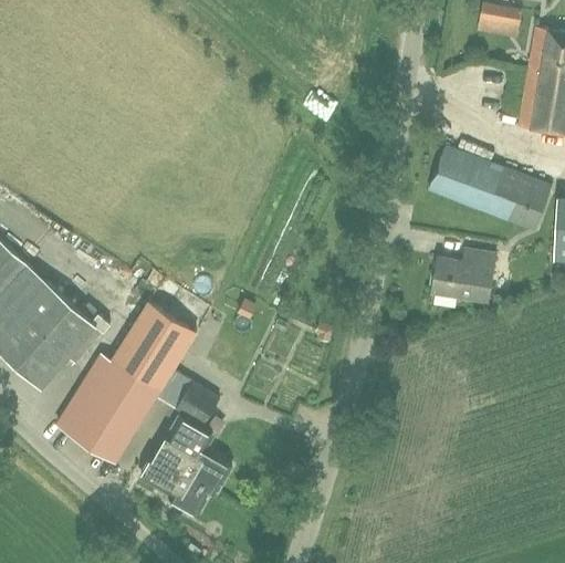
[(518,28),(520,10),(482,4),(479,21),(518,28)]
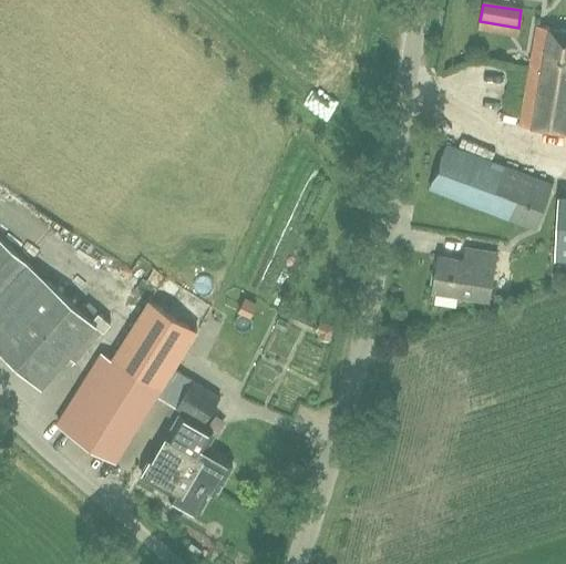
[(565,135),(565,33),(536,29),(518,129),(565,135)]
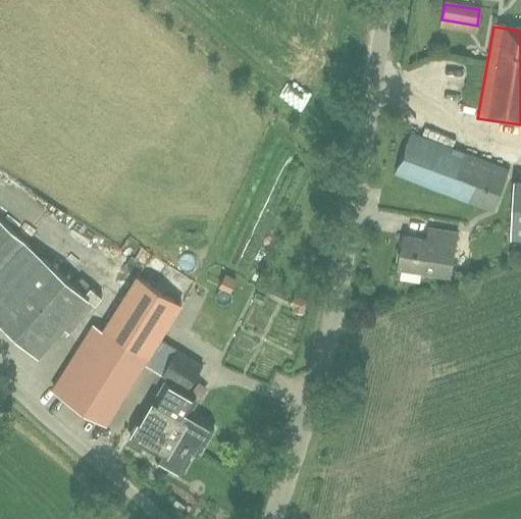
[(491,213),(508,173),(411,136),(395,176),(491,213)]
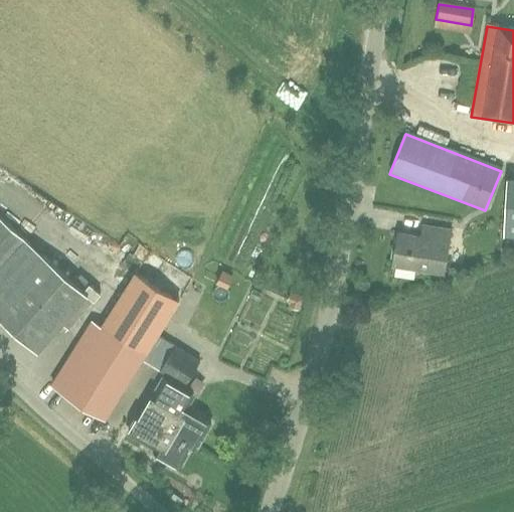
[(503,225),(513,224),(513,187),(503,188),(503,225)]
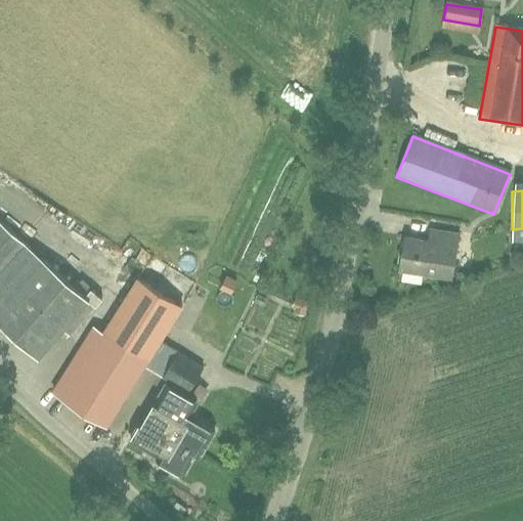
[(86,300),(0,223),(0,324),(38,358),(62,332),(69,338),(101,301),(92,293),(86,300)]
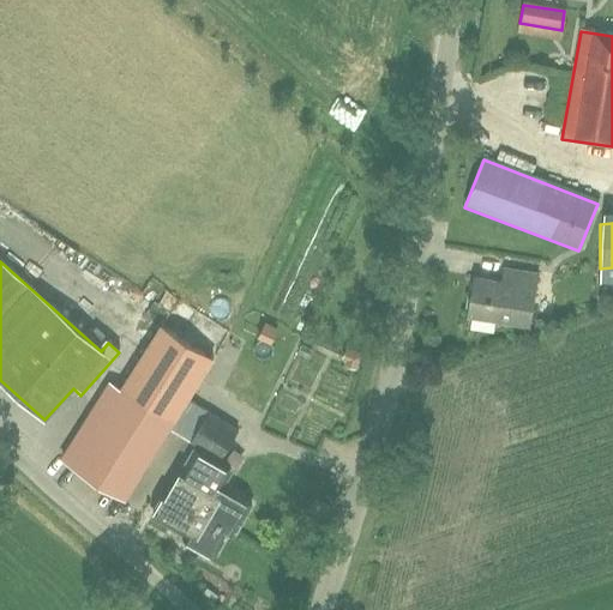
[(529,327),(538,278),(503,272),(500,284),(474,281),(468,318),(529,327)]
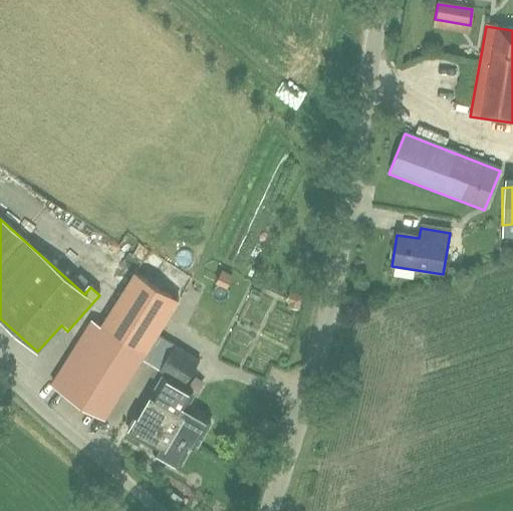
[(142,360),(157,336),(177,303),(146,284),(112,336),(101,328),(77,366),(67,360),(51,387),(104,419),(142,359),(142,360)]
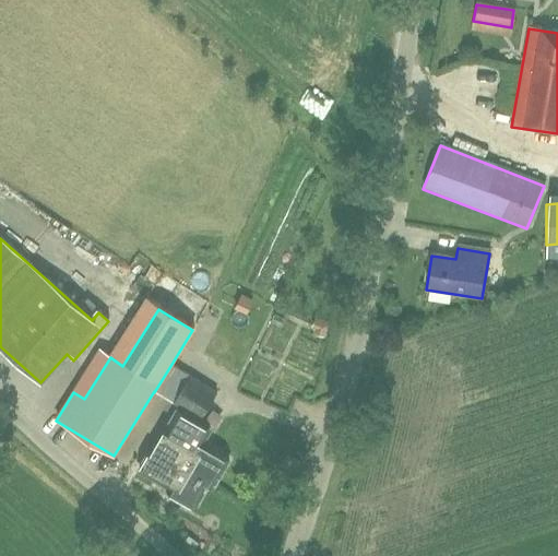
[(170,366),(154,392),(200,421),(216,394),(170,366)]
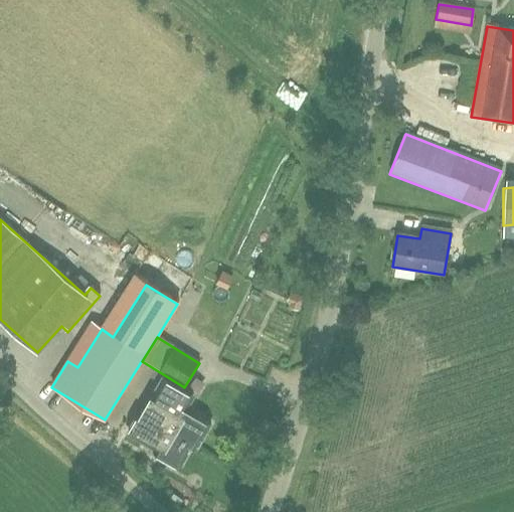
[(192,447),(192,448),(196,450),(210,427),(185,412),(192,398),(162,380),(154,394),(142,415),(154,422),(154,423),(192,447)]
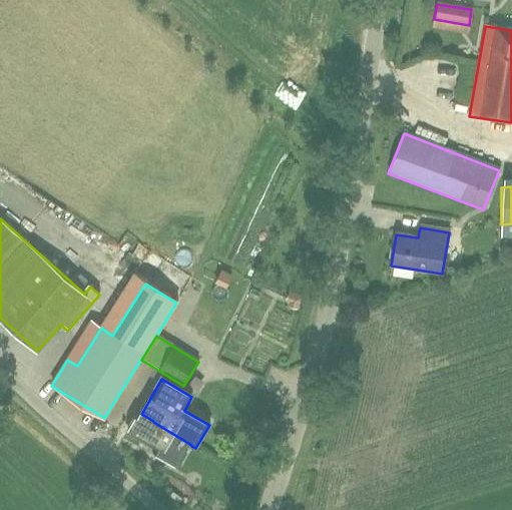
[(141,414),(140,414),(138,413),(126,434),(153,449),(152,451),(157,453),(155,455),(156,459),(167,465),(170,464),(171,462),(179,466),(191,446),(191,445),(153,422),(153,421),(141,414)]
